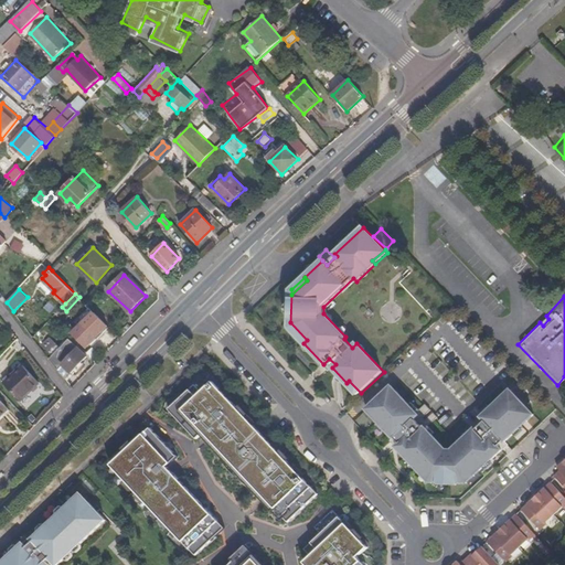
[(44,307),(49,313),(56,308),(52,301),(44,307)]
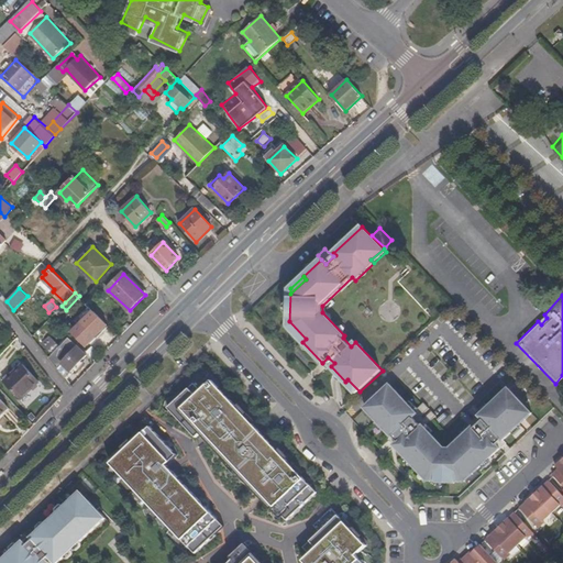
[(87,345),(108,324),(94,311),(74,332),(87,345)]
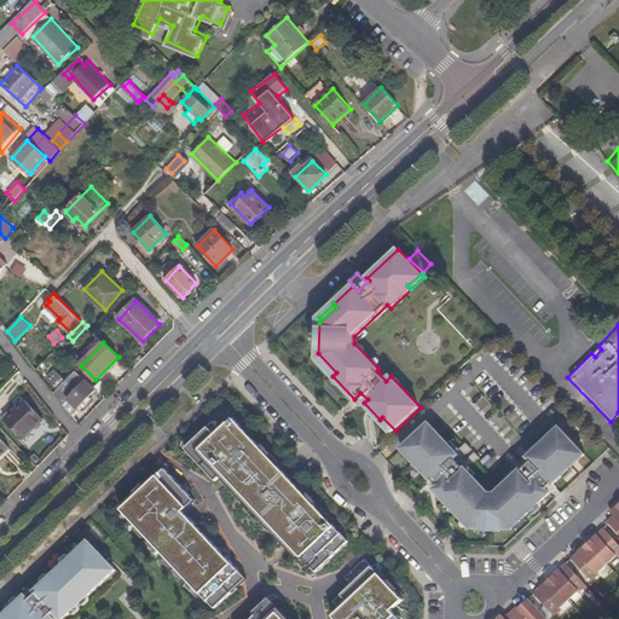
[(318,359),(333,376),(336,372),(318,353),(318,359)]
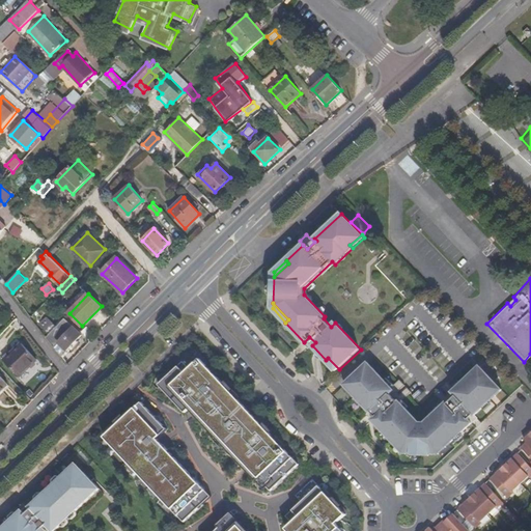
[(47,332),(54,324),(46,317),(39,326),(47,332)]
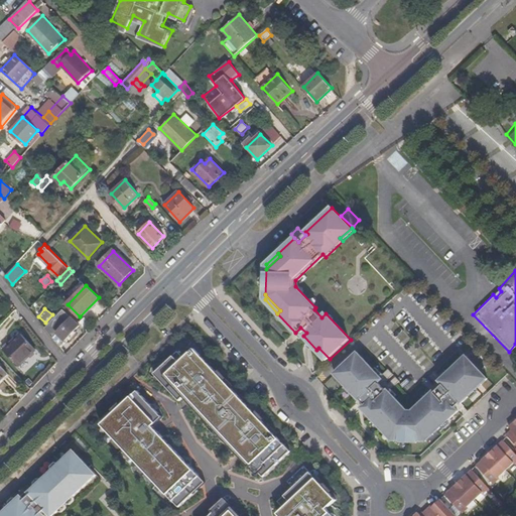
[(44,330),(58,348),(66,341),(68,343),(78,333),(76,331),(80,326),(63,310),(46,328),(44,330)]
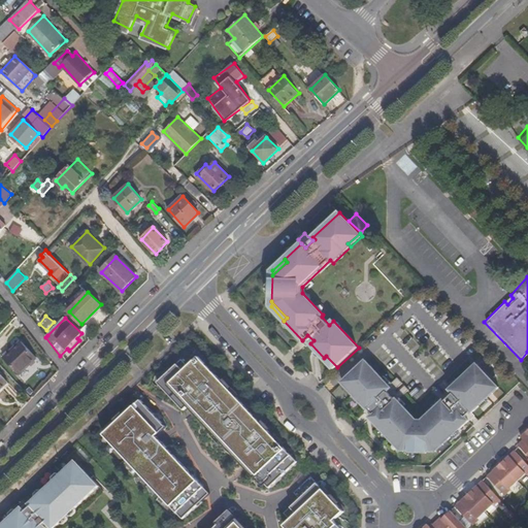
[(302,340),(307,345),(310,343),(314,340),(307,335),(302,340)]
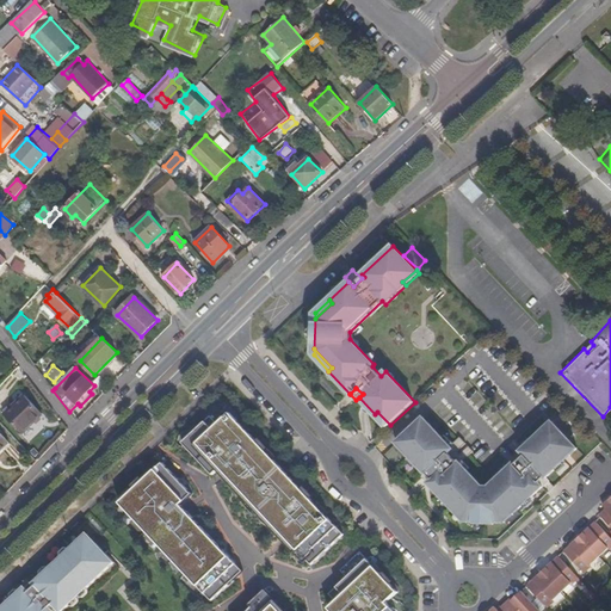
[(42,415),(25,396),(5,415),(22,434),(42,415)]
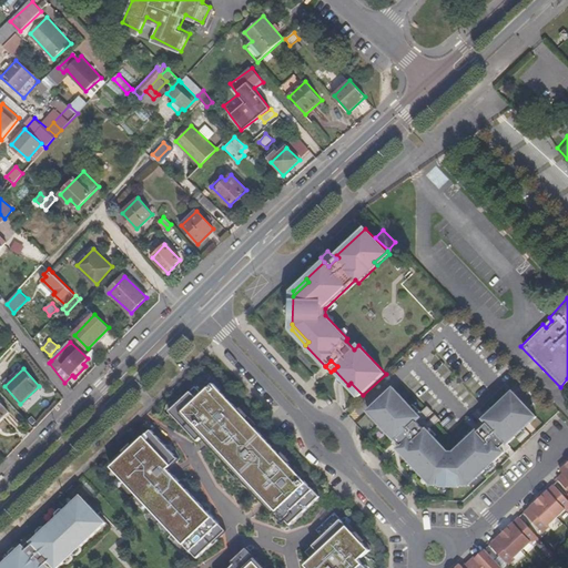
[(348,385),(361,397),(363,395),(351,383),(348,385)]
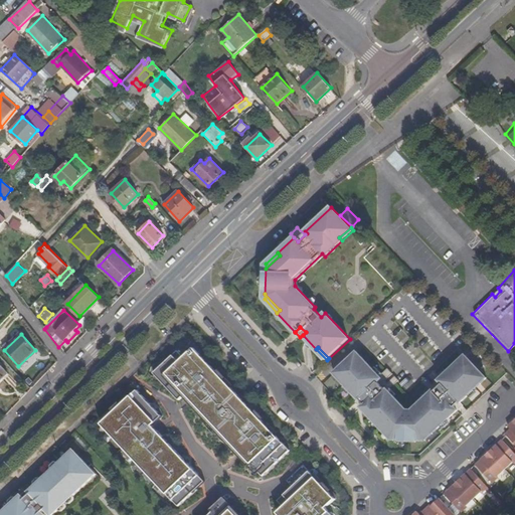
[(178,352),(154,374),(180,401),(186,395),(264,477),(291,451),(195,348),(185,358),(178,352)]
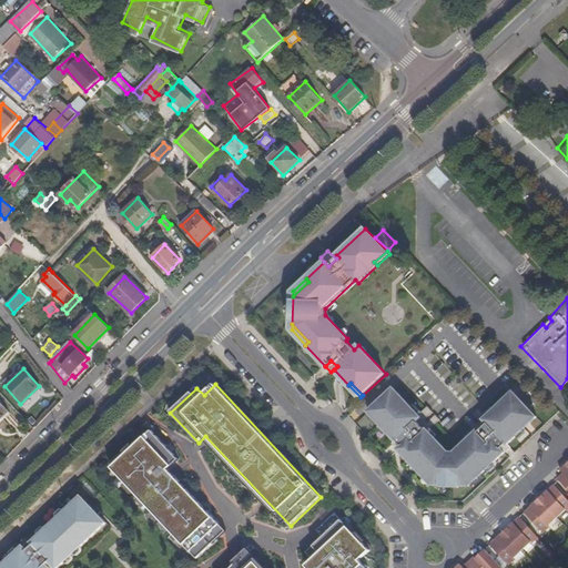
[(395,388),(372,409),(384,422),(382,424),(397,442),(399,439),(405,445),(399,449),(421,472),(424,469),(439,486),(465,486),(482,470),(485,474),(506,453),(501,447),(507,443),(509,445),(526,428),(524,426),(536,414),(515,392),(488,417),(480,409),(475,415),(486,426),(484,429),(472,417),(467,422),(477,432),(459,449),(460,450),(456,454),(449,454),(446,450),(447,449),(429,430),(442,419),(437,415),(426,426),(423,423),(434,412),(428,406),(421,415),(395,388)]
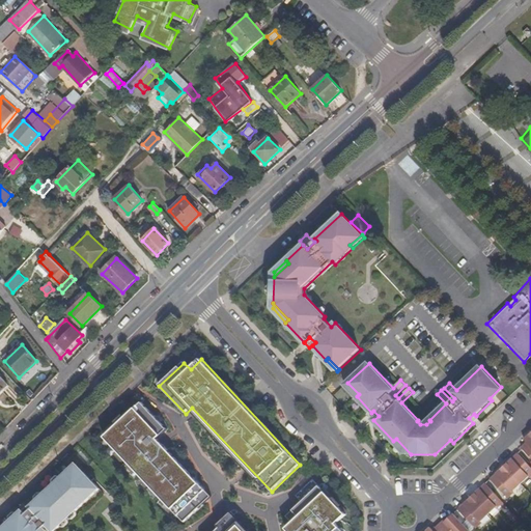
[(347,383),(345,385),(357,396),(359,394),(347,383)]
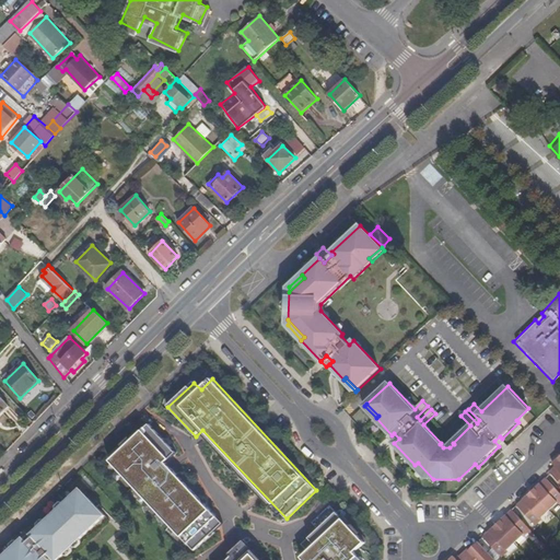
[(516,420),(518,422),(531,411),(528,408),(516,420)]
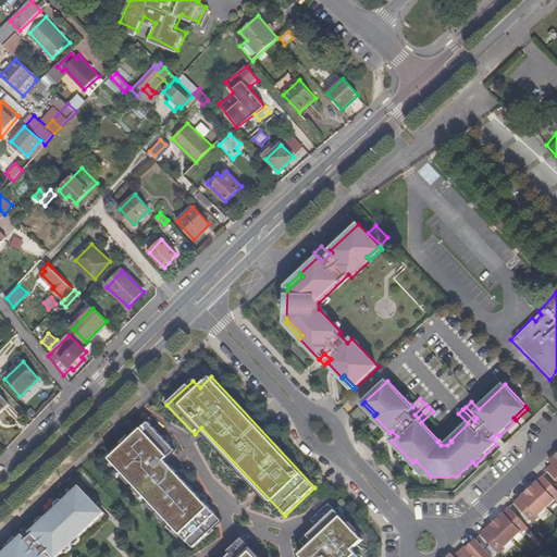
[(176,452),(149,423),(110,460),(194,549),(223,522),(165,461),(176,452)]
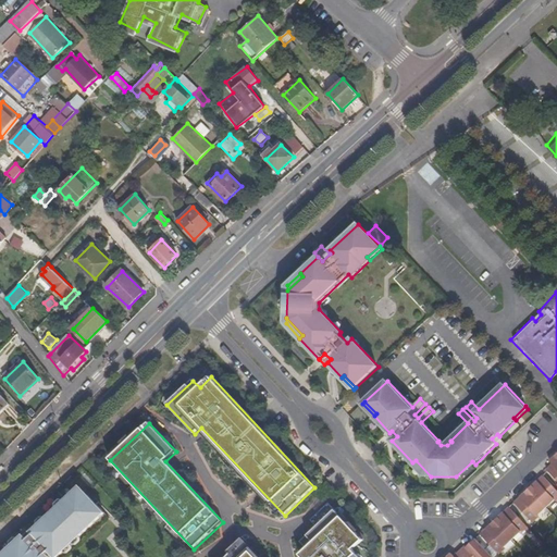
[(387,435),(392,441),(397,436),(392,431),(390,433),(387,435)]
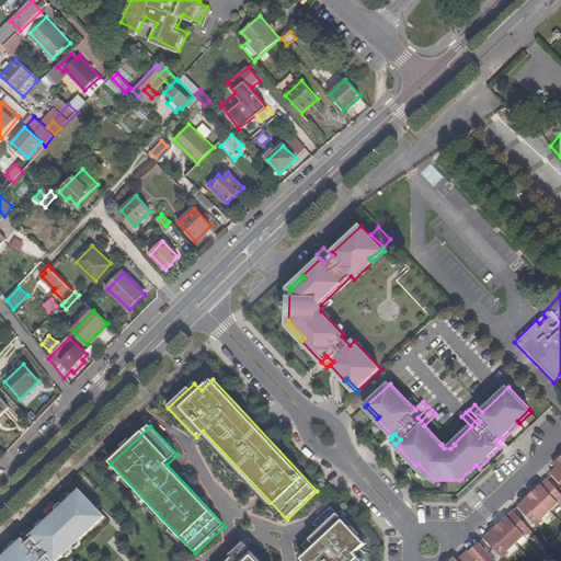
[(495,442),(500,447),(505,442),(503,439),(501,437),(495,442)]
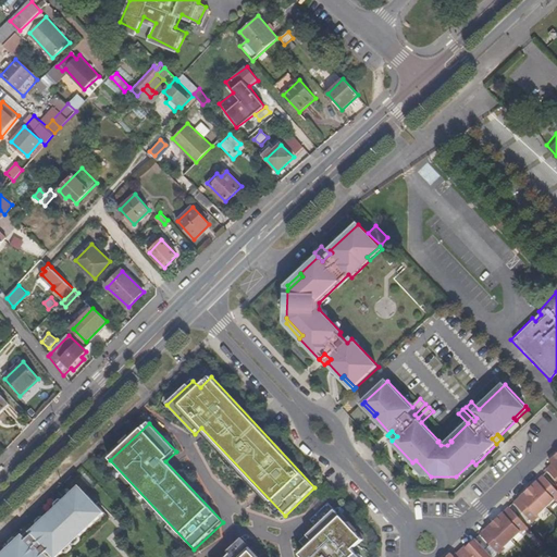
[(412,462),(425,477),(431,477),(416,460),(412,462)]
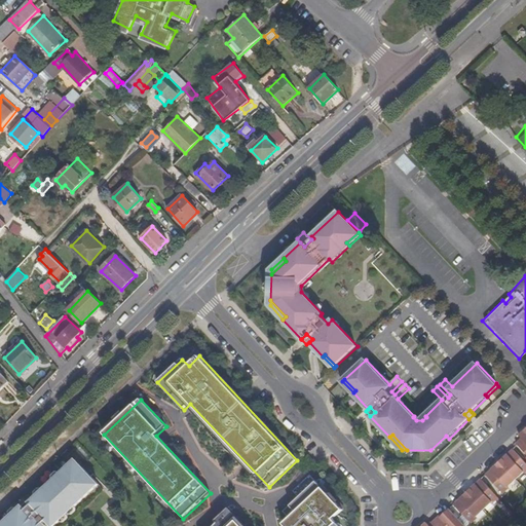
[(446,436),(430,450),(436,450),(449,439),(446,436)]
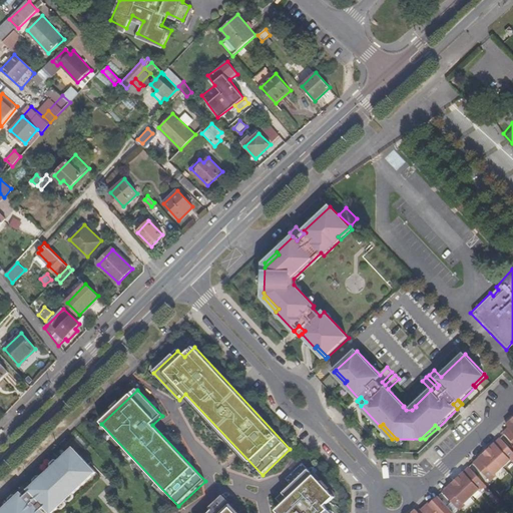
[(512,450),(502,439),(475,464),(493,482),(498,477),(497,476),(512,461),(512,450)]
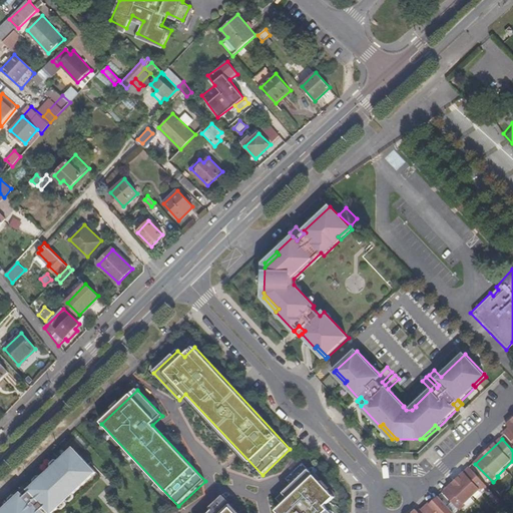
[(73,450),(63,459),(66,463),(77,454),(73,450)]
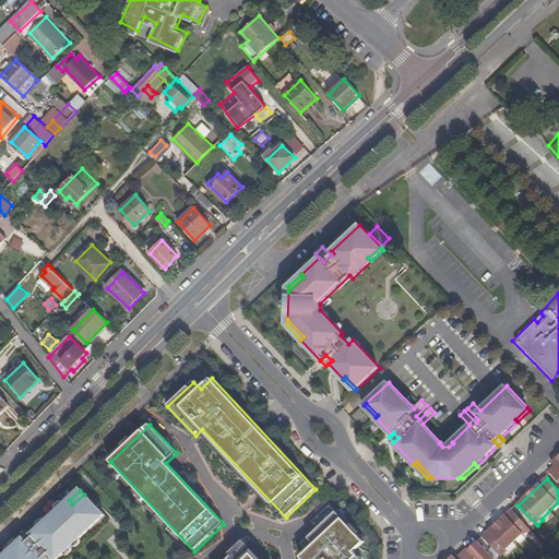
[(58,558),(104,516),(84,495),(72,504),(69,500),(32,535),(30,533),(1,558),(46,558),(46,557),(49,554),(54,558),(58,558)]
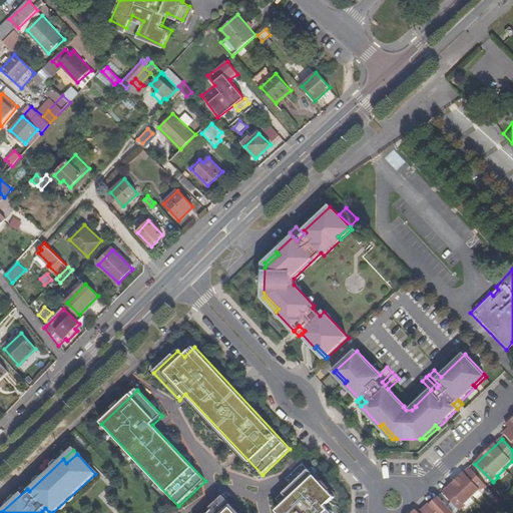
[(335,497),(304,464),(288,479),(293,485),(278,499),(284,505),(278,511),(279,512),(331,512),(325,506),(335,497)]
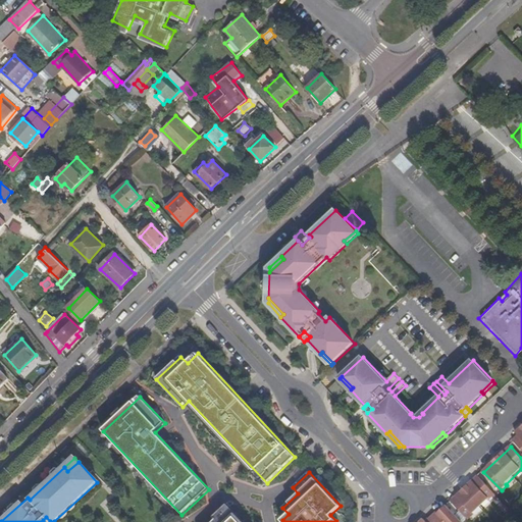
[(497,494),(479,476),(452,502),(470,520),(475,515),(474,514),(490,499),(491,500),(497,494)]
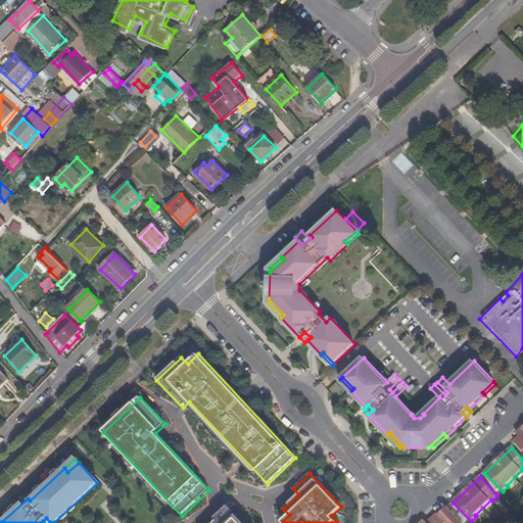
[(463,522),(448,507),(439,515),(438,513),(428,522),(426,521),(424,522),(463,522)]
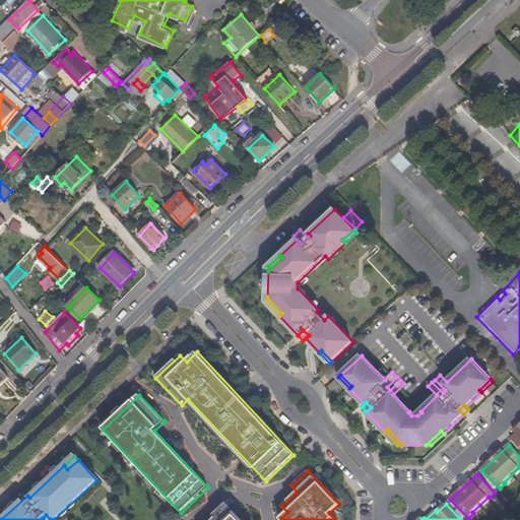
[(238,519),(226,508),(213,519),(238,519)]
